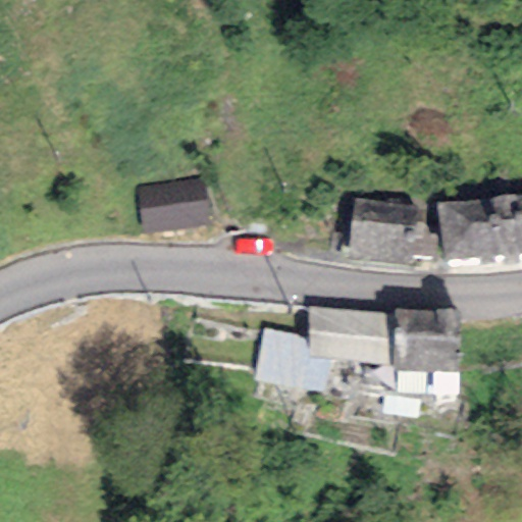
[(198,180),(135,190),(141,233),(204,224),(198,180)]
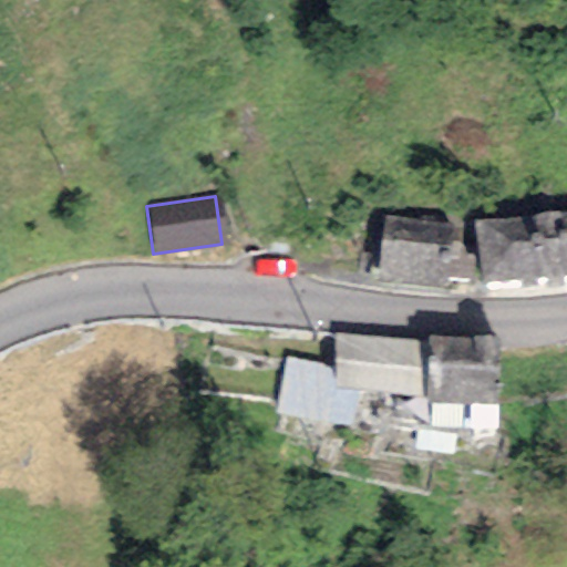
[(484,282),(566,274),(566,213),(472,222),(484,282)]
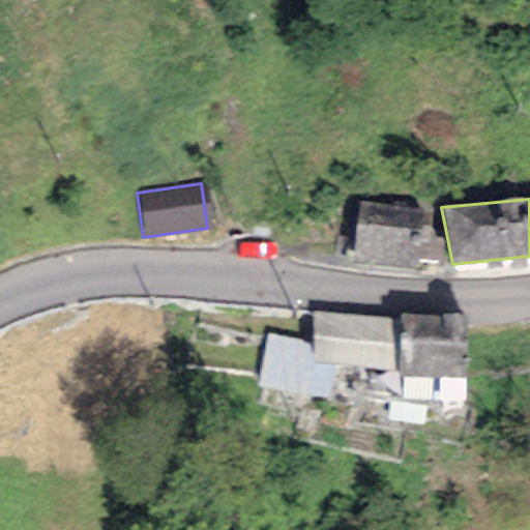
[(421,211),(358,202),(350,260),(413,269),(421,211)]
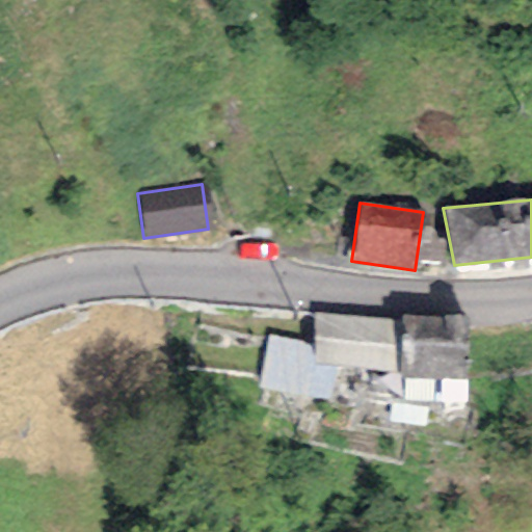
[(399,320),(313,311),(313,343),(313,362),(335,364),(398,370),(399,320)]
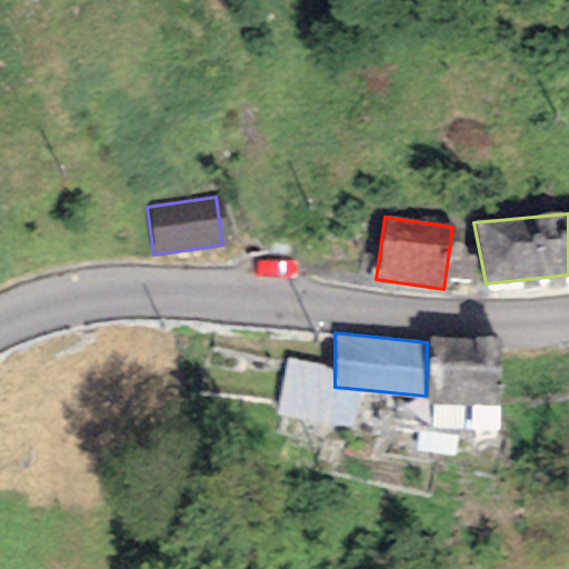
[(499,336),(428,335),(427,342),(426,396),(426,402),(498,405),(499,336)]
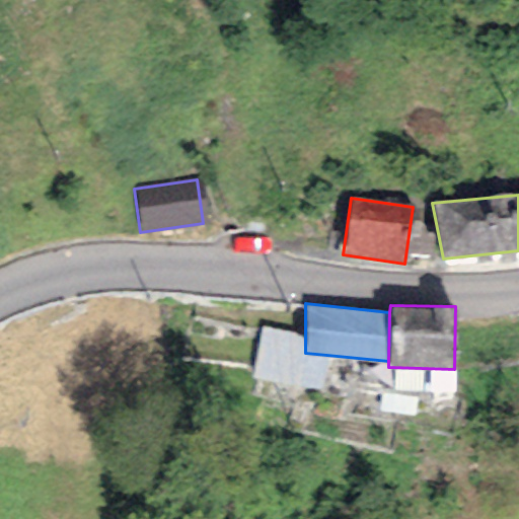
[(319,387),(326,355),(305,353),(305,335),(261,325),(249,376),(319,387)]
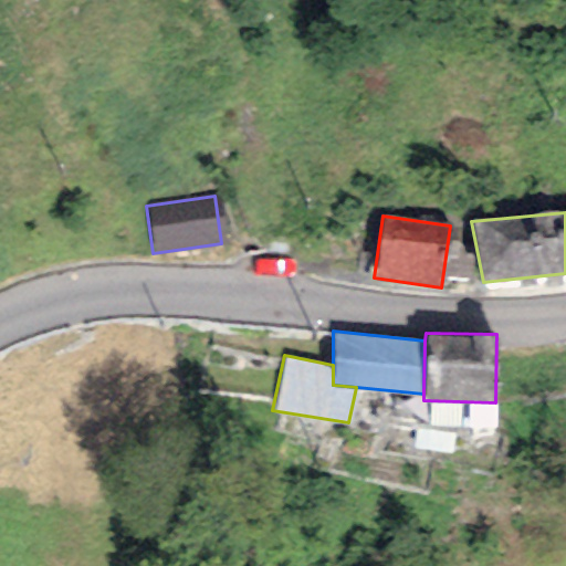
All buildings are outlined.
